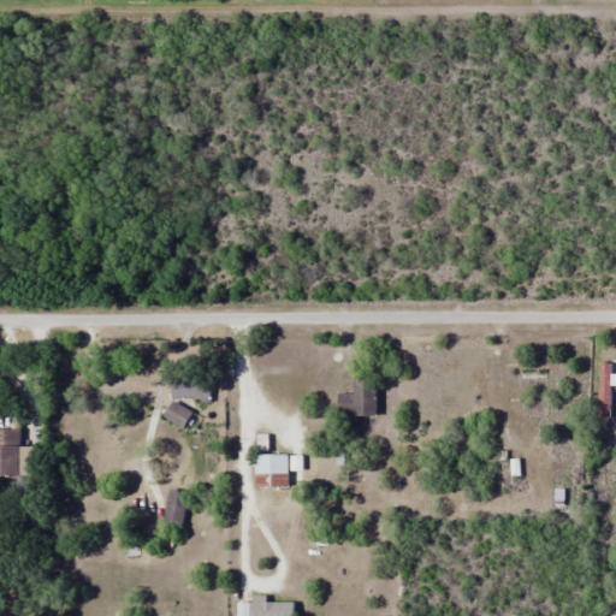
[(615,375),(600,377),(600,404),(615,403),(615,375)]
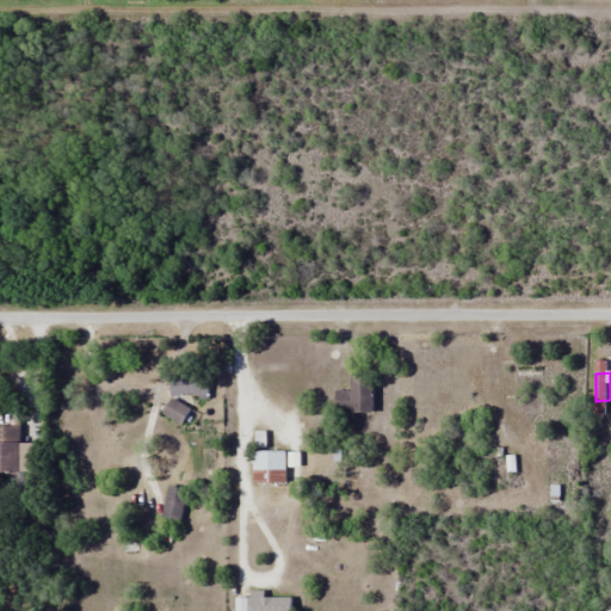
[(174,399),(208,390),(204,374),(171,381),(174,399)]
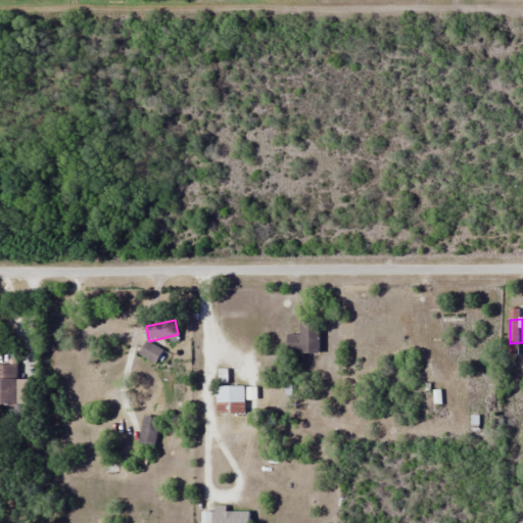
[(320,353),(320,321),(300,321),(300,335),(286,335),(286,353),(320,353)]
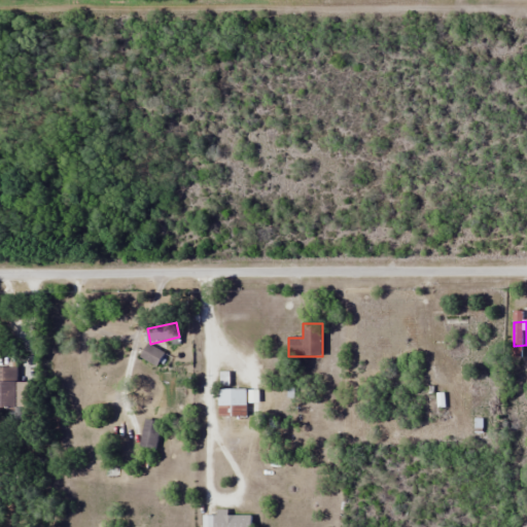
[(139,358),(157,367),(165,353),(147,344),(139,358)]
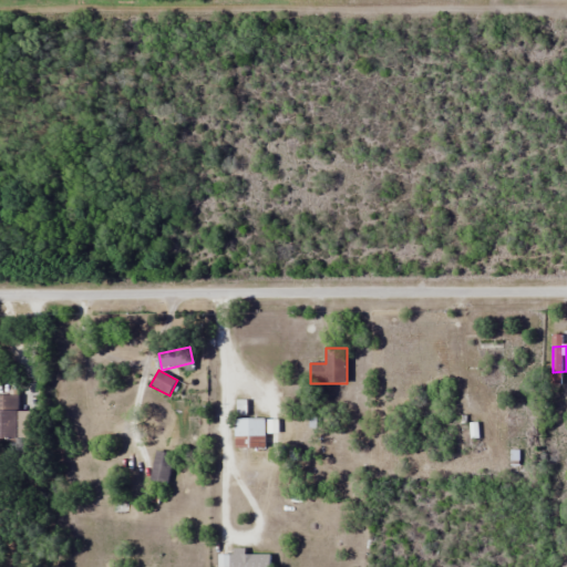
[(0,440),(31,440),(31,412),(19,412),(19,395),(0,395),(0,440)]
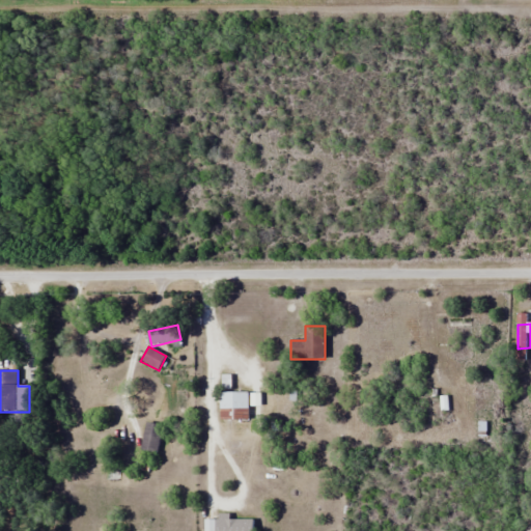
[(220,420),(248,420),(248,392),(220,392),(220,420)]
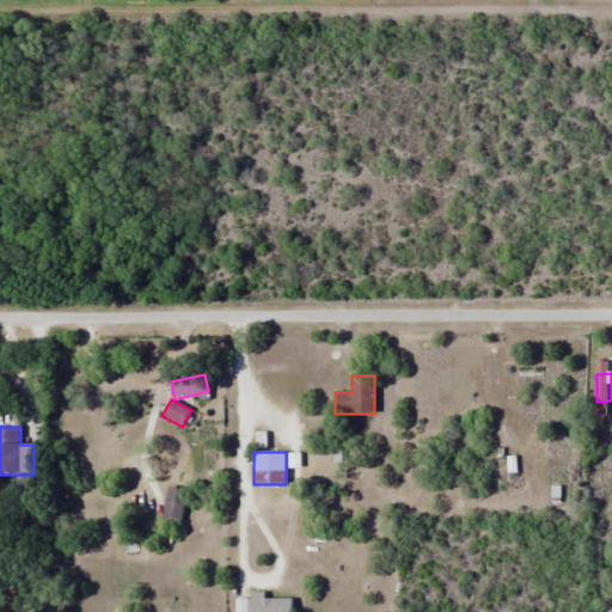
[(181,524),(189,491),(170,485),(160,519),(181,524)]
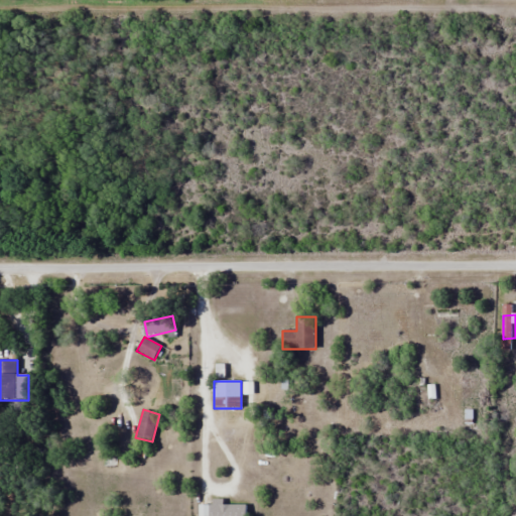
[(222,505),(222,503),(209,503),(209,515),(246,515),(246,505),(222,505)]
